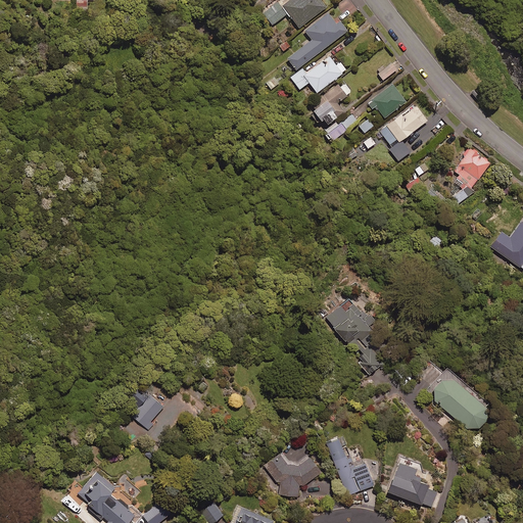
[(325,7),(319,0),(290,0),(282,6),(298,28),(325,7)]
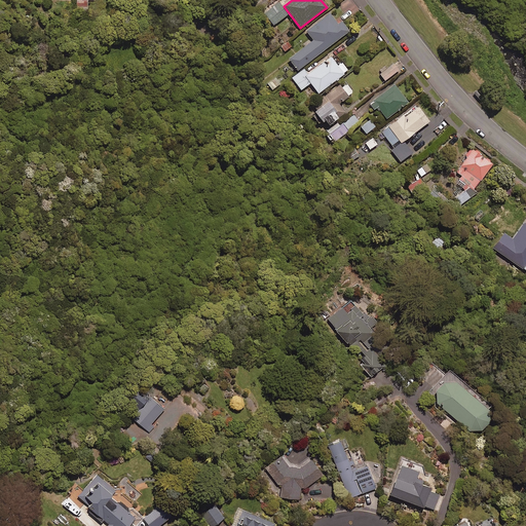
[(288,14),(277,2),(263,14),(273,26),(288,14)]
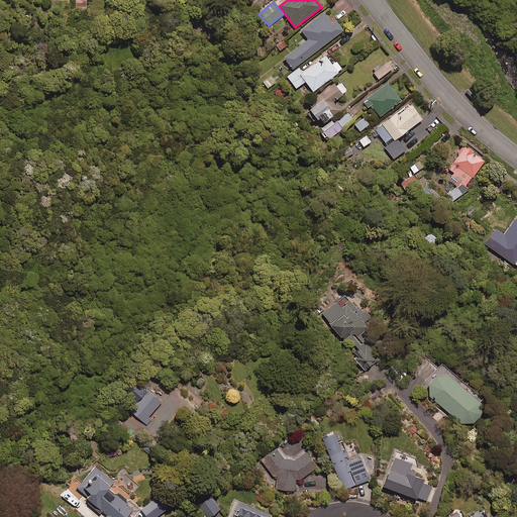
[(331,23),(324,13),(301,30),(308,39),(284,58),(293,70),(342,30),(335,20),(331,23)]
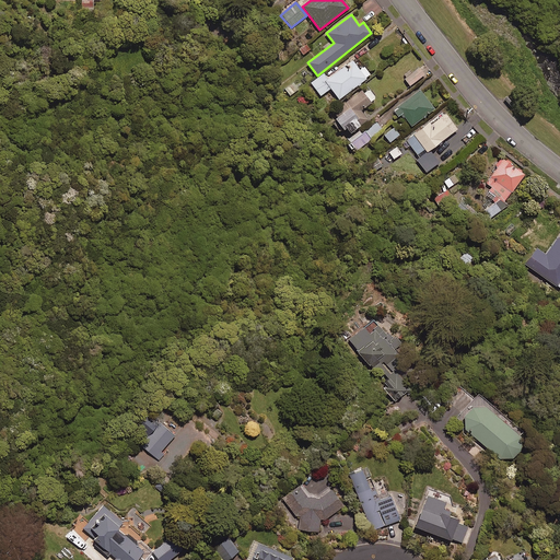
[(299,49),(303,56),(312,49),(306,43),(299,49)]
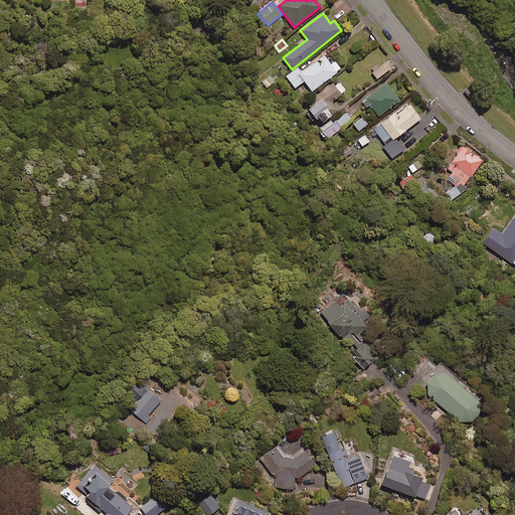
[(330,64),(324,56),(302,73),(298,67),(286,76),(295,89),(304,81),(311,92),(341,69),(335,61),(330,64)]
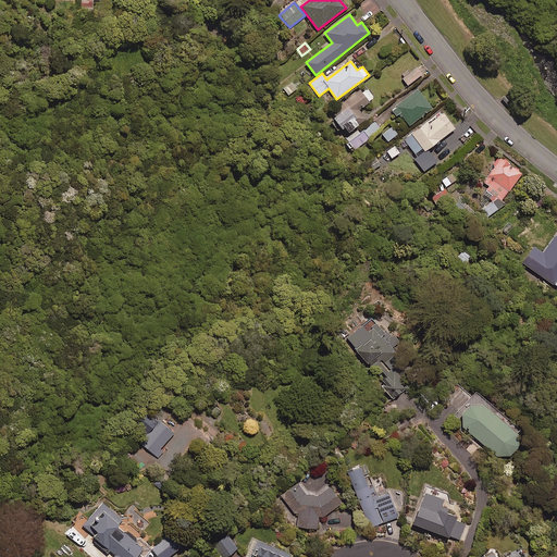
[(418,77),(412,71),(403,79),(408,86),(418,77)]
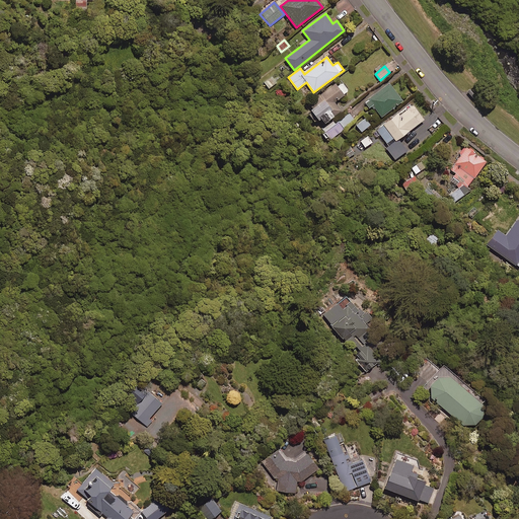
[(277,83),(272,77),(264,83),(268,89),(277,83)]
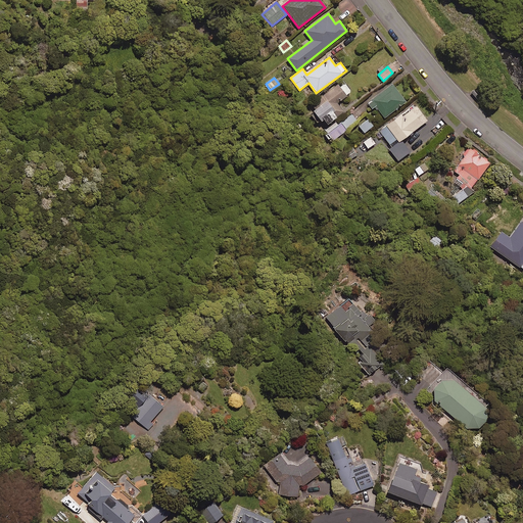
[(351,92),(342,81),(308,106),(314,112),(311,114),(318,124),(323,121),(326,125),(343,112),(336,103),(351,92)]
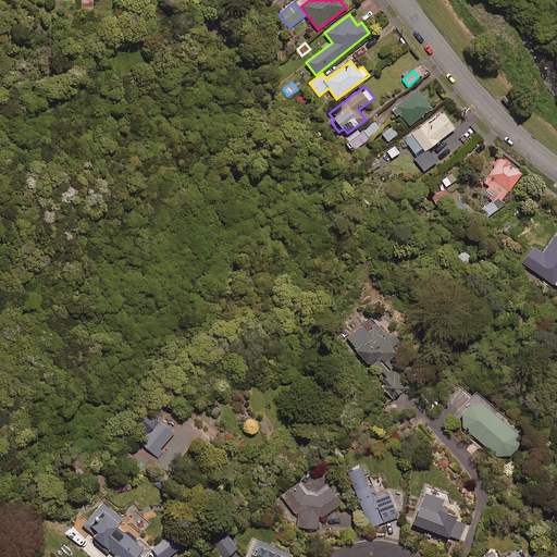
[(392,120),(399,113),(410,126),(432,108),(417,90),(387,114),(392,120)]
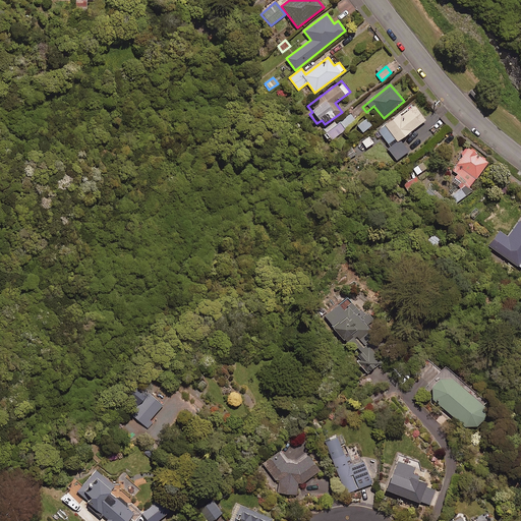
[(424,121),(411,104),(375,132),(392,155),(404,145),(400,139),(424,121)]
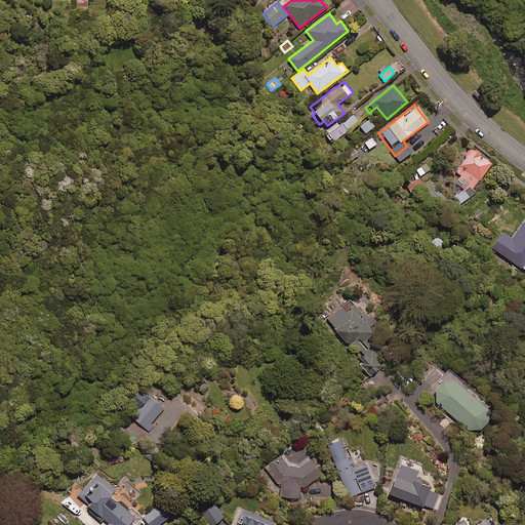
[(330,143),(333,139),(335,143),(360,123),(351,111),(326,130),(328,133),(324,135),(330,143)]
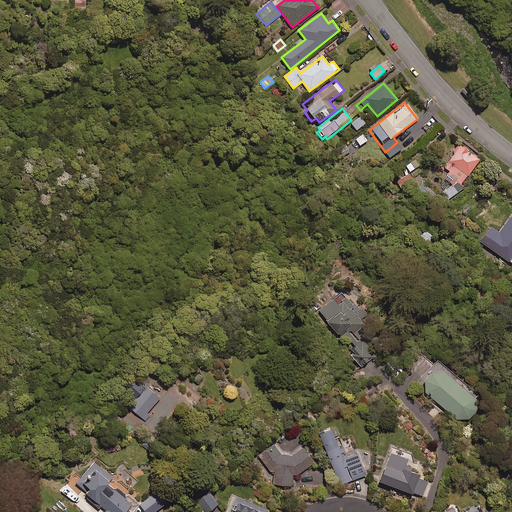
[(359,117),(351,124),(356,129),(363,123),(359,117)]
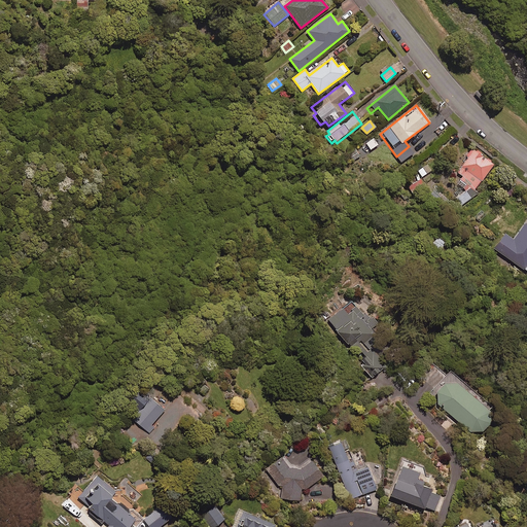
[(378,145),(373,138),(365,143),(370,150),(378,145)]
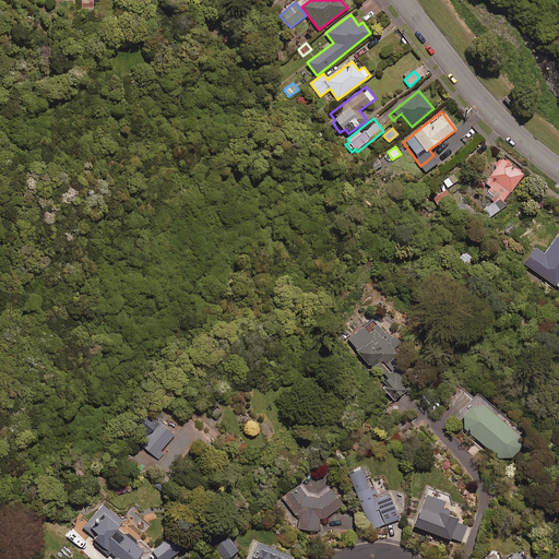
[(503,201),(524,175),(501,156),(494,166),(496,168),(485,182),(488,185),(482,193),(495,203),(483,211),(488,218),(507,205),(503,201)]
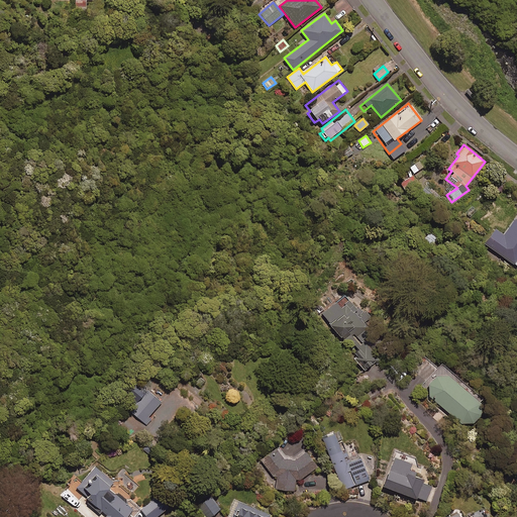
[(423,168),(419,162),(410,168),(414,174),(423,168)]
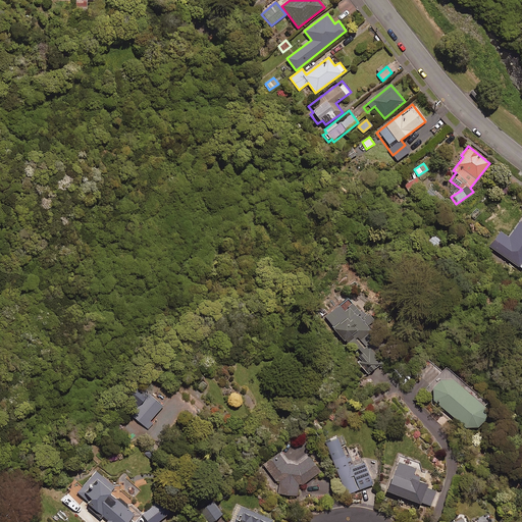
[(445,198),(431,187),(424,196),(437,207),(445,198)]
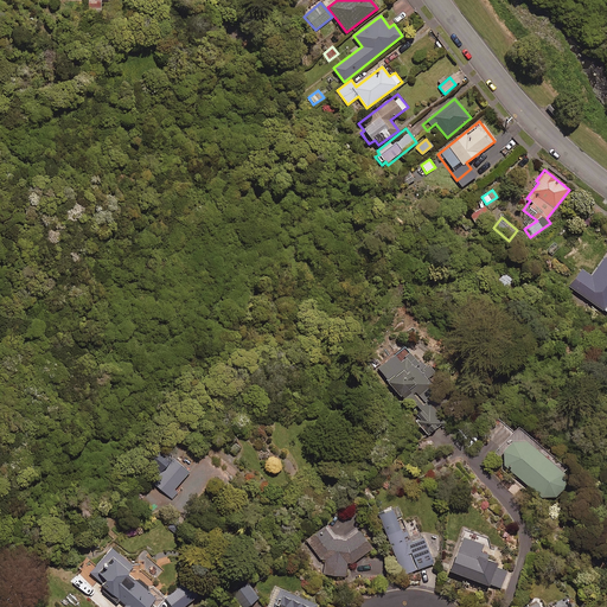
[(606,255),(592,276),(581,269),(569,287),(606,313),(606,255)]
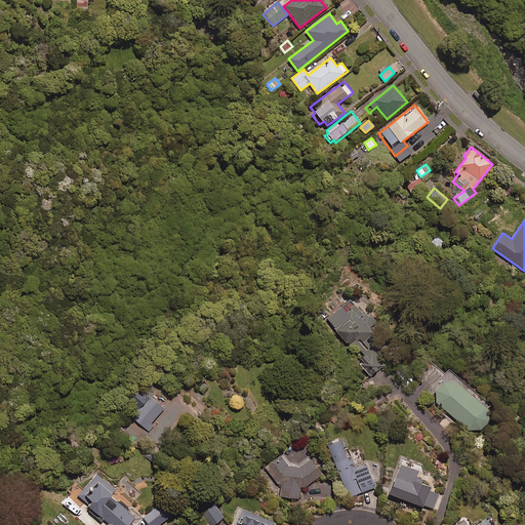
[(375,325),(359,303),(344,315),(338,308),(326,318),(370,375),(384,365),(373,353),(386,344),(372,327),(375,325)]
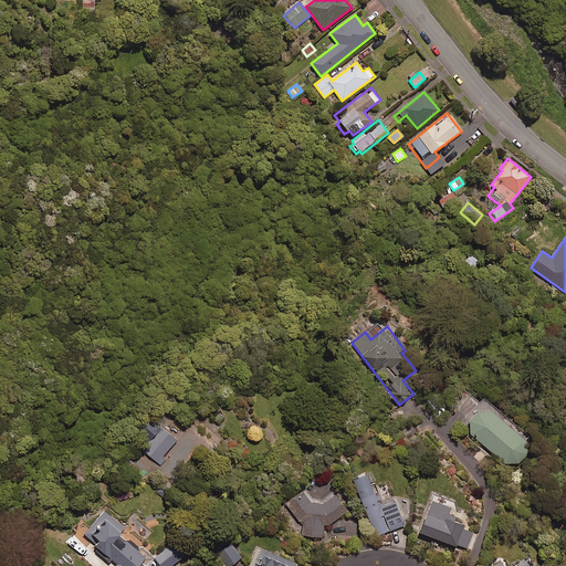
[(462,423),(469,429),(470,437),(504,465),(519,464),(527,453),(525,440),(527,438),(483,399),(462,423)]
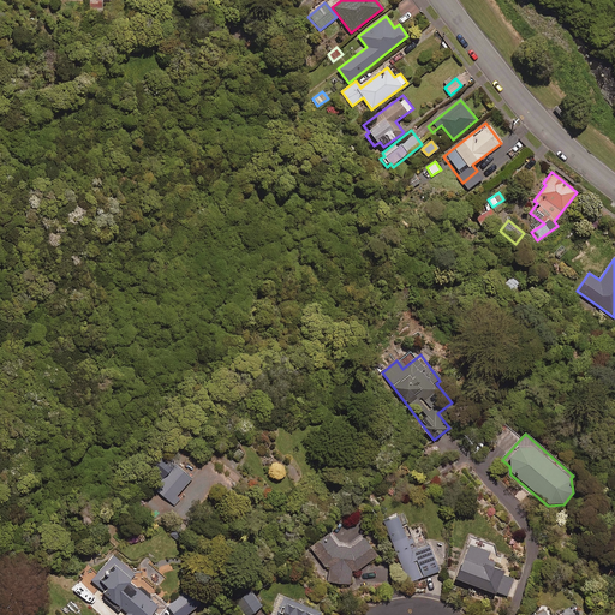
[(157,489),(172,502),(177,507),(183,499),(179,495),(195,478),(180,464),(174,471),(163,461),(156,469),(166,479),(157,489)]
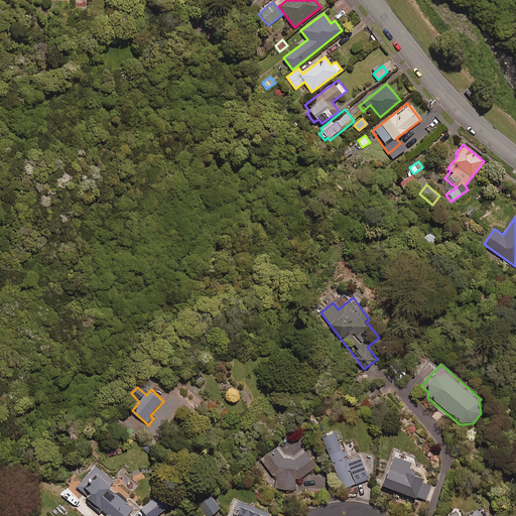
[(339,447),(333,433),(320,438),(338,479),(343,490),(368,479),(353,441),(339,447)]
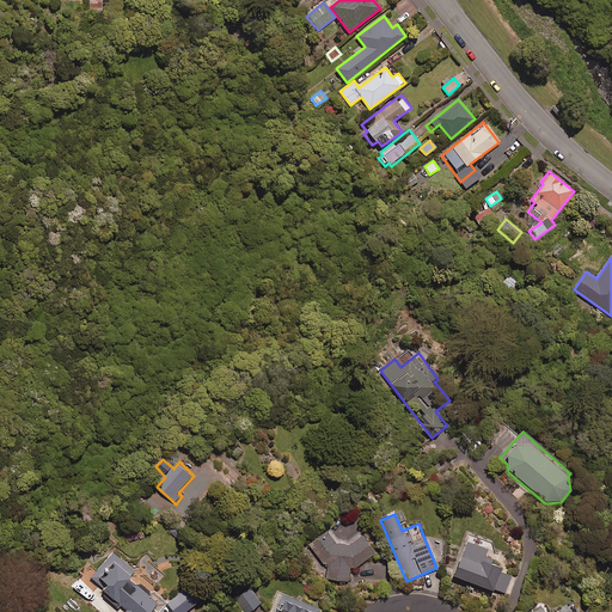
[(328,534),(326,532),(308,545),(310,546),(326,569),(330,569),(329,581),(349,582),(350,569),(353,569),(374,554),(361,536),(348,545),(335,544),(328,534)]
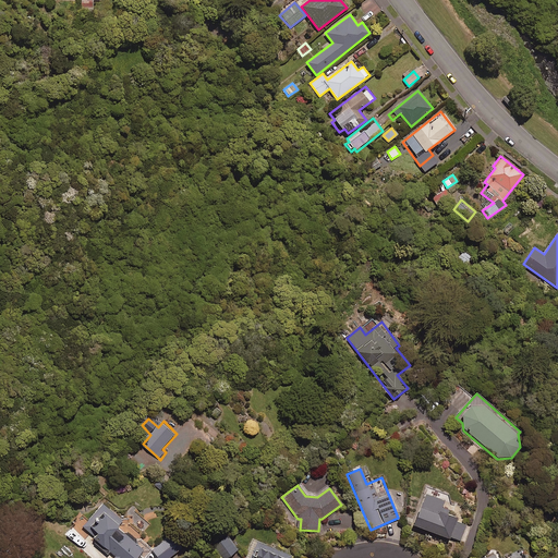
[(447,514),(448,511),(443,509),(445,501),(426,494),(413,526),(449,540),(450,537),(460,541),(465,526),(455,522),(457,519),(447,514)]
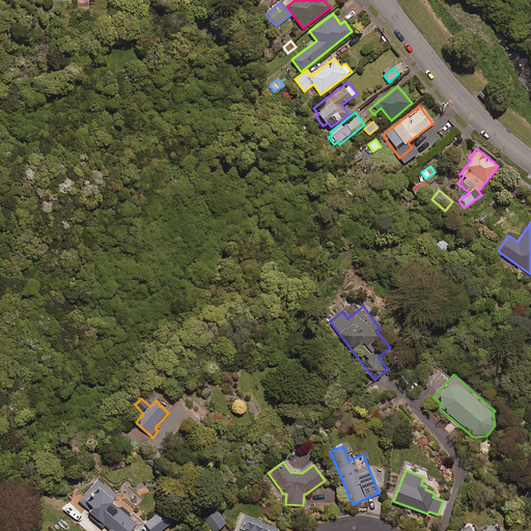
[(118,497),(100,479),(80,501),(96,516),(94,520),(103,528),(106,525),(111,530),(109,530),(131,530),(138,524),(114,502),(118,497)]
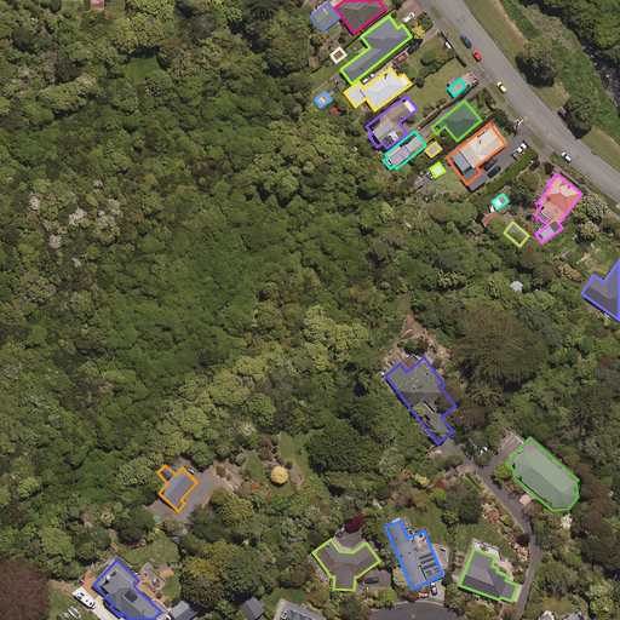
[(188,619),(207,606),(195,591),(171,610),(177,619),(188,619)]
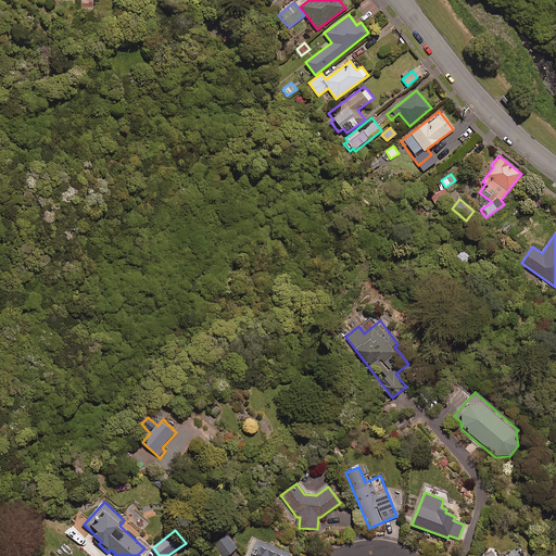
[(228,555),(239,547),(229,535),(216,546),(224,555),(228,555)]
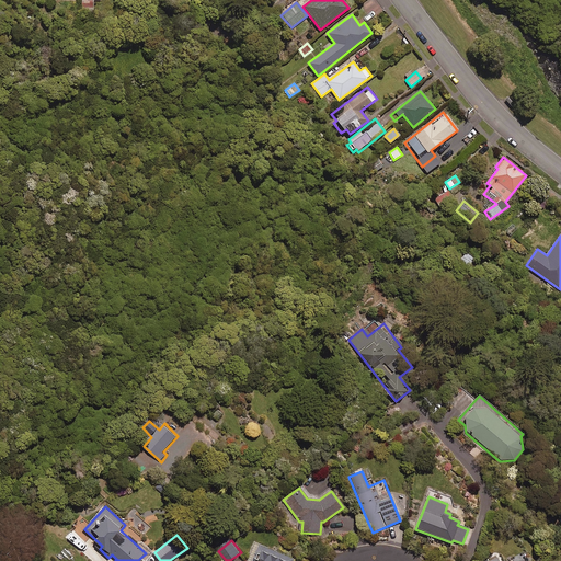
[(293,560),(294,559),(256,542),(248,560),(293,560)]
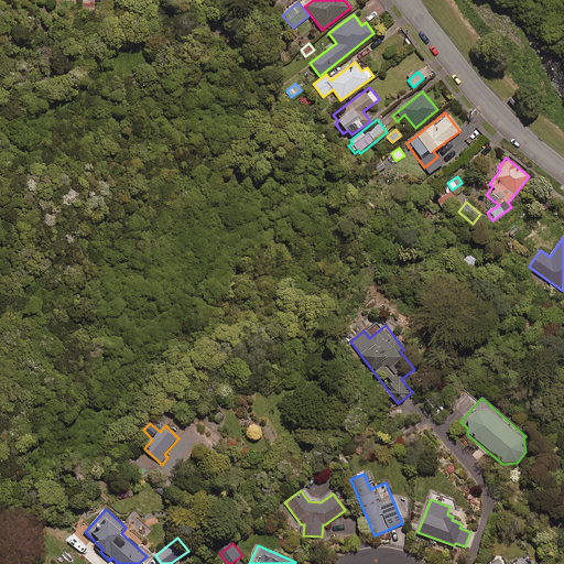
All buildings are outlined.
